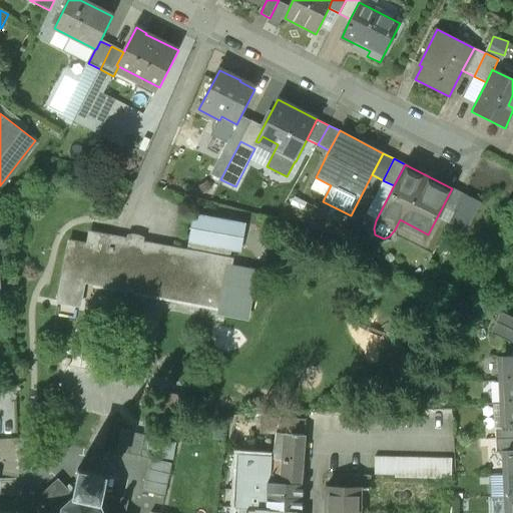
[(452,188),(437,217),(448,222),(463,193),(452,188)]
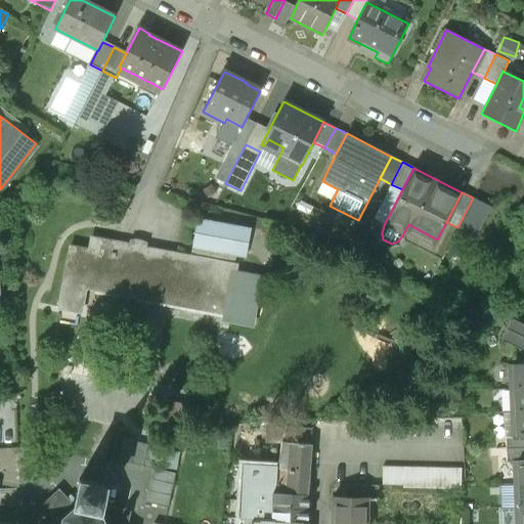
[(473,198),(457,227),(456,229),(471,236),(487,205),(473,198)]
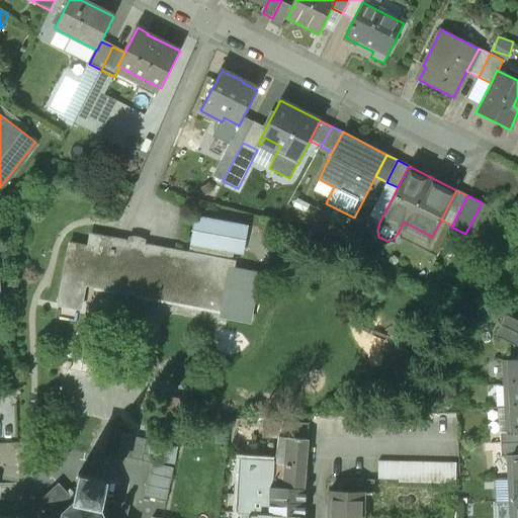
[(92,235),(91,235),(88,248),(68,244),(68,246),(69,246),(59,303),(58,303),(57,304),(80,308),(81,307),(79,307),(84,281),(116,287),(116,288),(117,288),(121,268),(140,272),(136,291),(137,292),(137,290),(169,296),(169,297),(170,298),(170,296),(202,303),(201,305),(203,305),(203,303),(223,307),(222,315),(248,320),(257,273),(232,269),(233,261),(231,261),(233,252),(242,254),(247,226),(195,216),(190,245),(193,245),(191,255),(92,236),(92,235)]
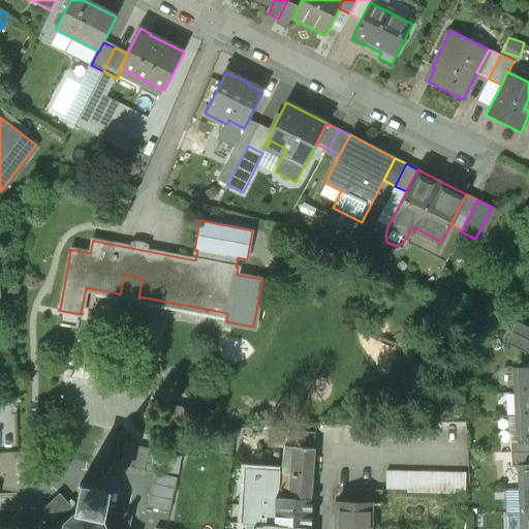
[(528,327),(517,321),(511,332),(528,340),(528,327)]
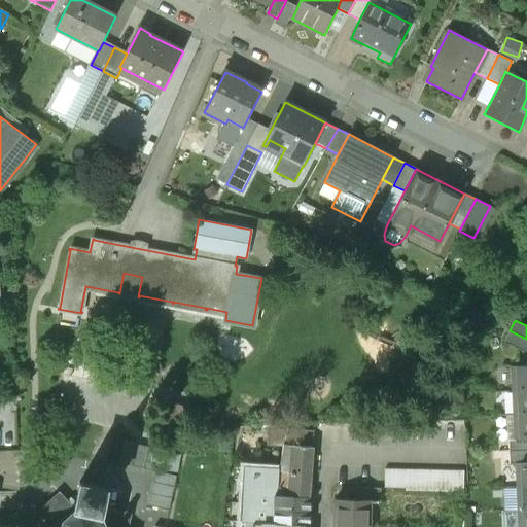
[(526,349),(526,339),(510,330),(504,342),(526,352),(526,349)]
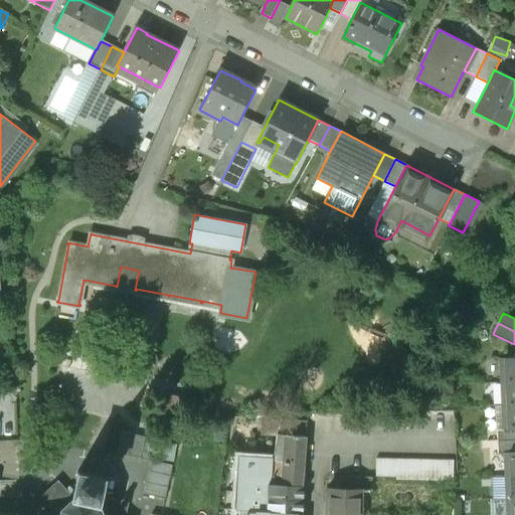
[(514,357),(499,358),(500,381),(501,381),(514,380),(514,357)]
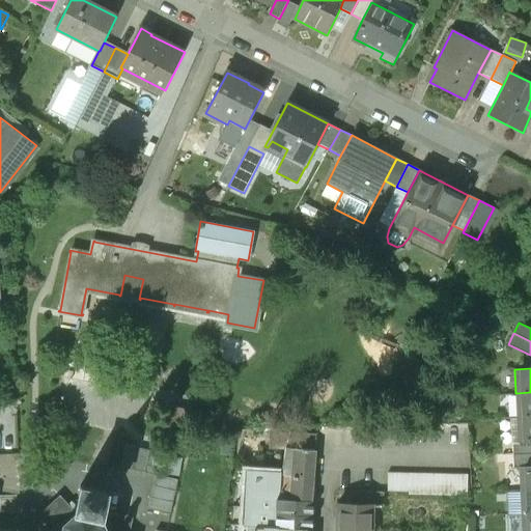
[(530,392),(516,393),(518,417),(530,416),(530,392)]
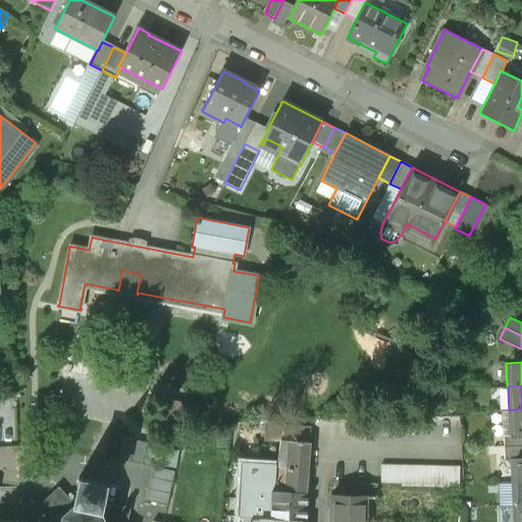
[(521,409),(509,410),(508,410),(509,434),(521,433),(521,409)]
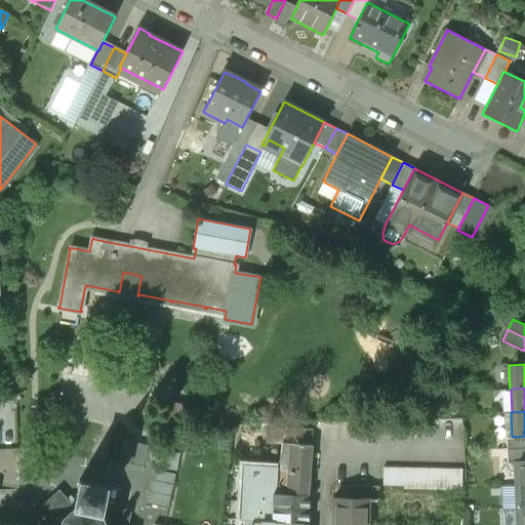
[(313,429),(285,427),(283,442),(312,444),(313,429)]
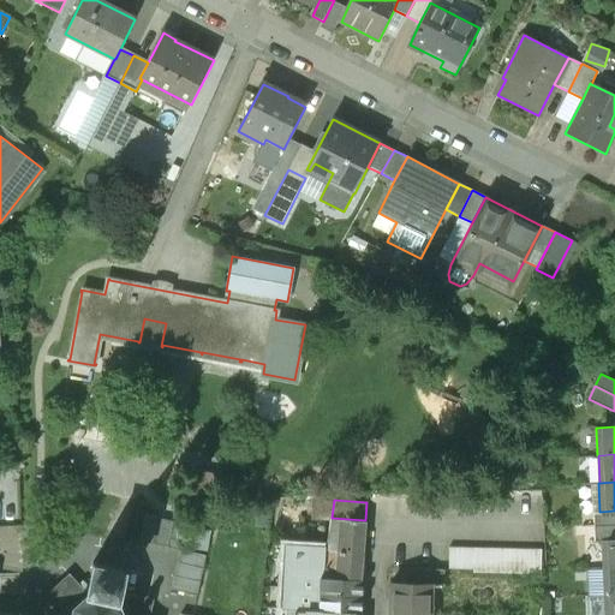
[(178,544),(183,518),(147,511),(142,537),(178,544)]
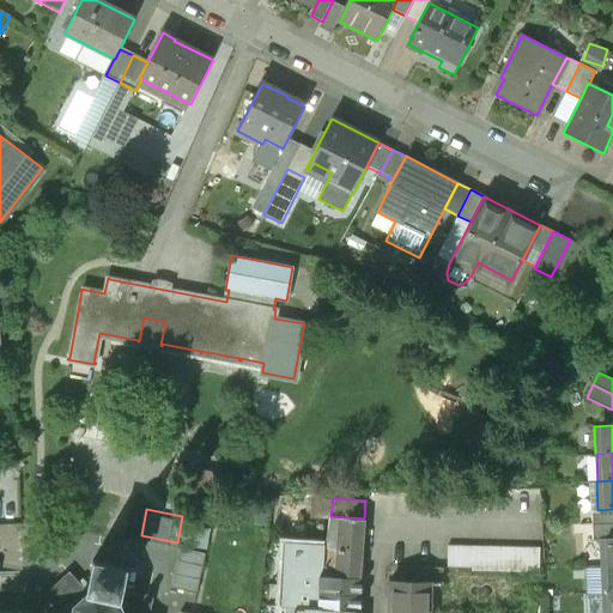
[(612,509),(598,510),(592,510),(592,525),(612,523),(612,509)]
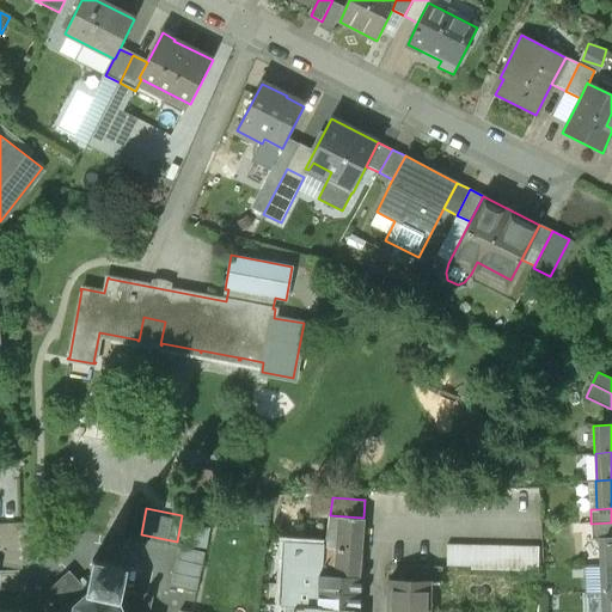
[(363,518),(330,515),(322,561),(320,565),(317,575),(357,579),(363,518)]
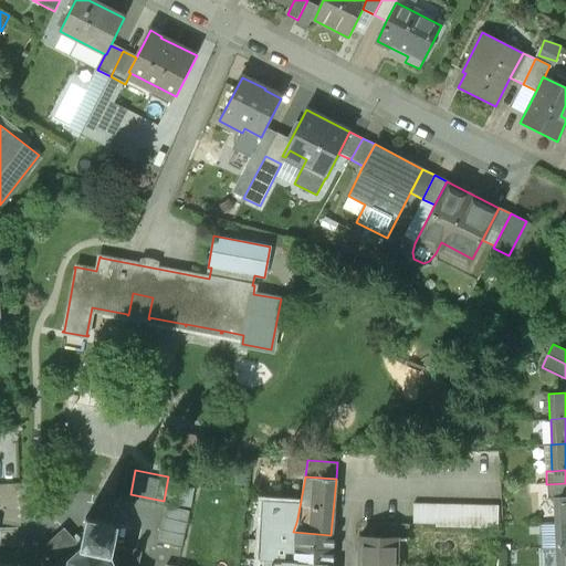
[(170,482),(163,540),(185,543),(192,484),(170,482)]
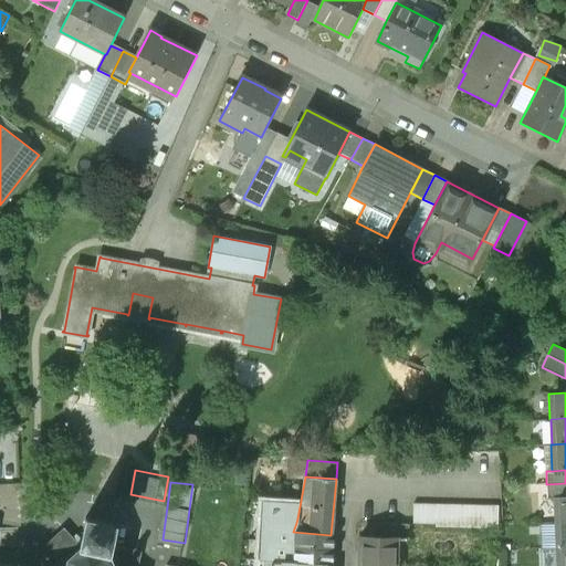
[(565,483),(546,484),(547,498),(554,498),(565,496),(565,483)]
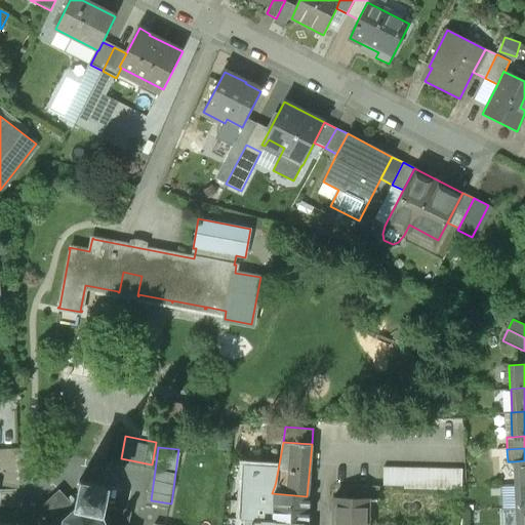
[(524,460),(514,461),(515,485),(524,484),(524,460)]
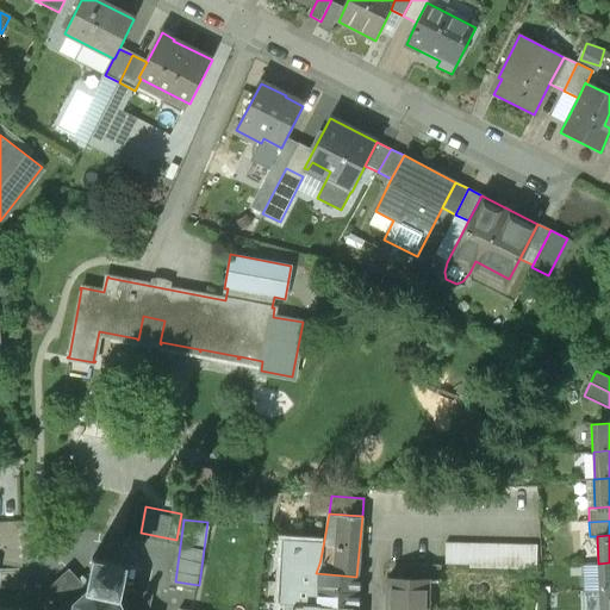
[(446,564),(539,565),(539,540),(446,539),(446,564)]
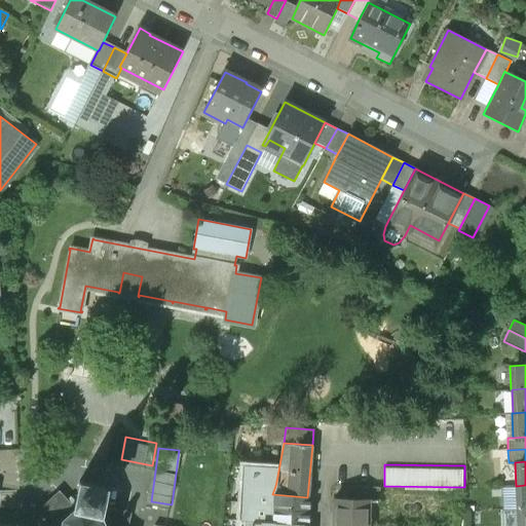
[(307,497),(272,494),(275,486),(276,482),(270,482),(270,480),(242,479),(240,502),(274,503),(274,509),(307,511),(307,497)]
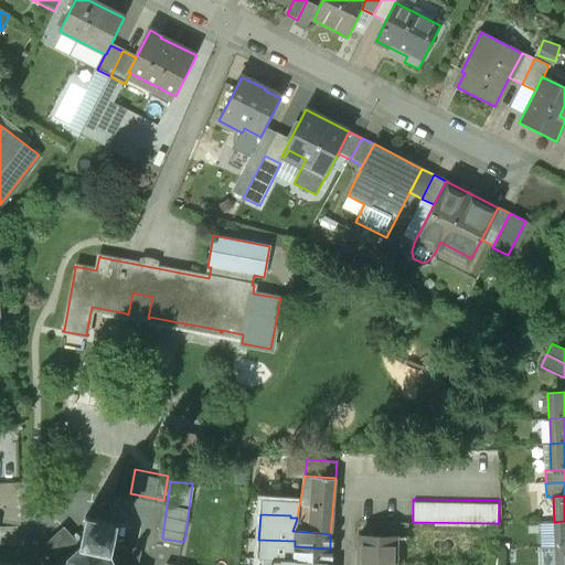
[(81,545),(66,557),(64,564),(110,564),(105,550),(107,551),(108,545),(113,523),(84,516),(80,536),(78,545),(81,545)]
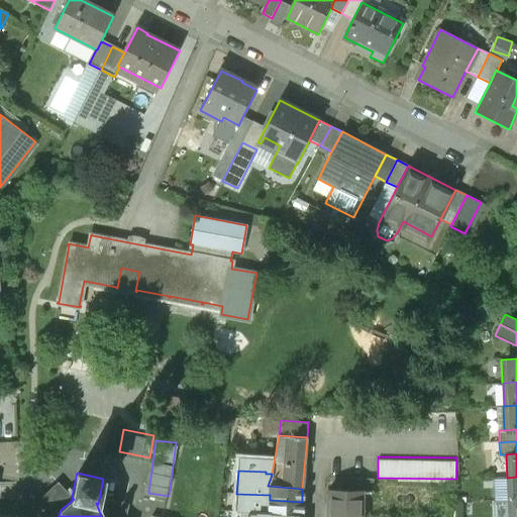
[(516,477),(507,478),(508,501),(516,500),(516,477)]
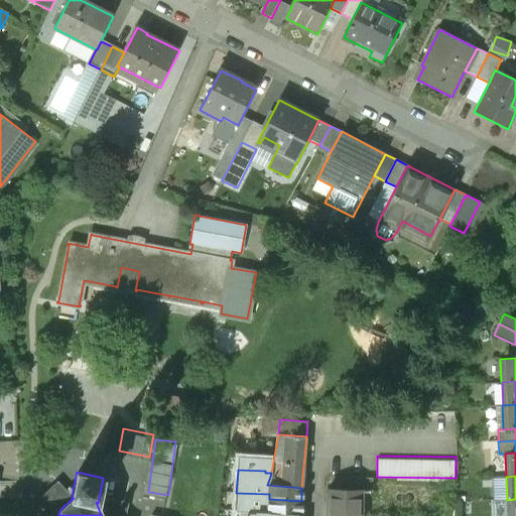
[(325,479),(316,478),(315,489),(324,489),(325,479)]
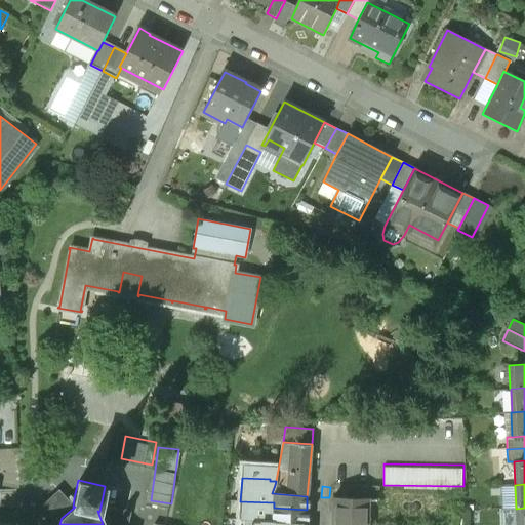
[(366,487),(346,486),(346,498),(366,498),(366,499),(371,499),(371,494),(366,494),(366,487)]
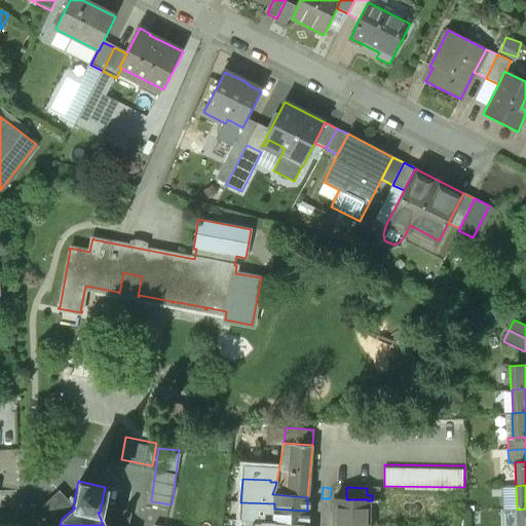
[(59,491),(42,508),(38,525),(60,525),(62,519),(75,508),(73,508),(74,499),(69,493),(65,497),(59,491)]
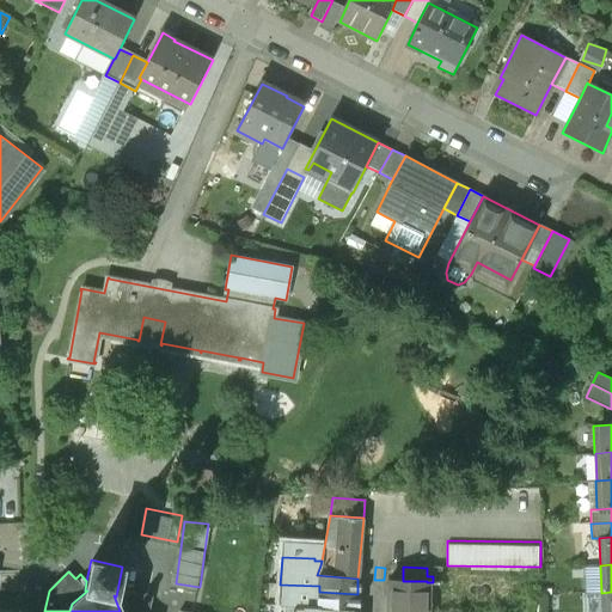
[(403,581),(390,581),(389,611),(426,611),(427,582),(427,581),(403,581)]
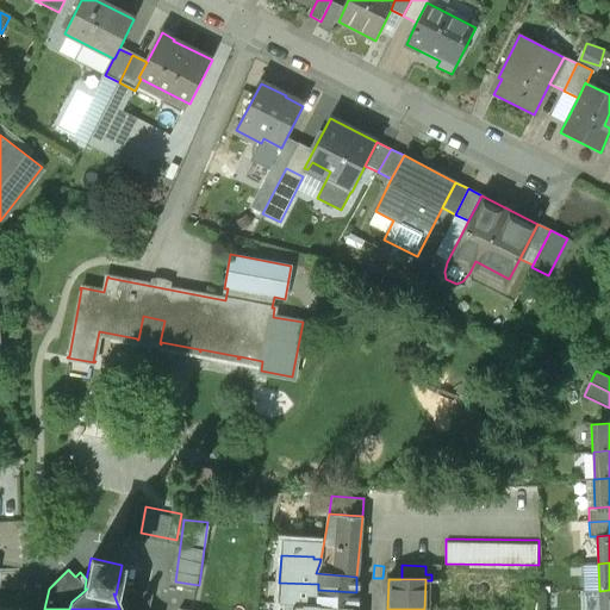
[(356,592),(318,590),(318,584),(279,583),(278,603),(317,604),(317,605),(355,607),(356,592)]
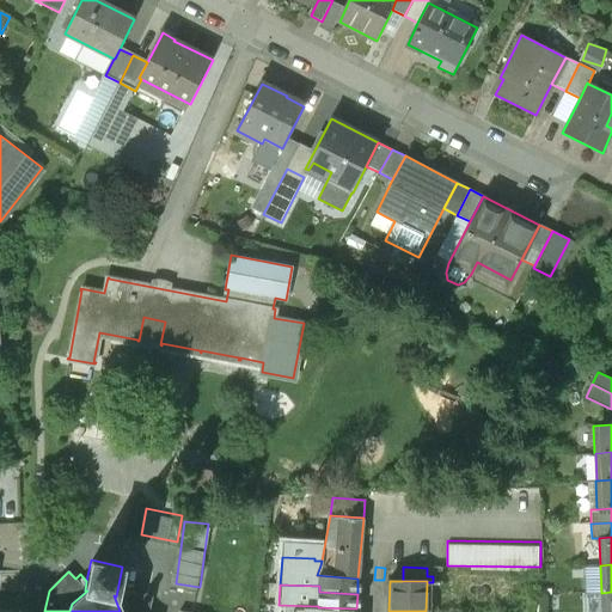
[(147,611),(151,597),(117,591),(116,597),(114,595),(120,611),(147,611)]
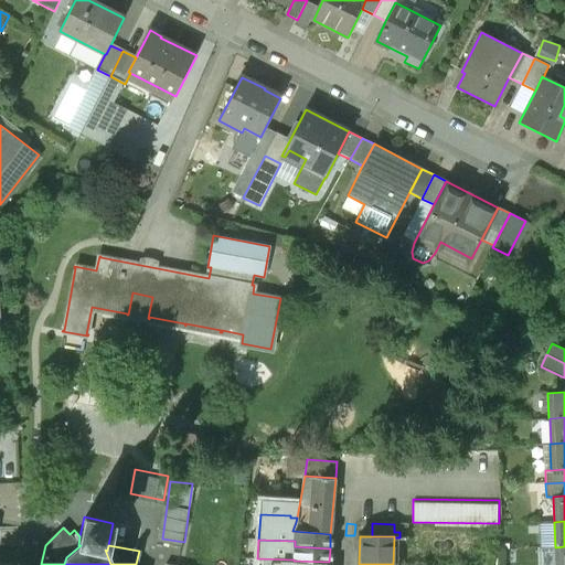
[(564,564),(564,546),(555,547),(555,564),(564,564)]
